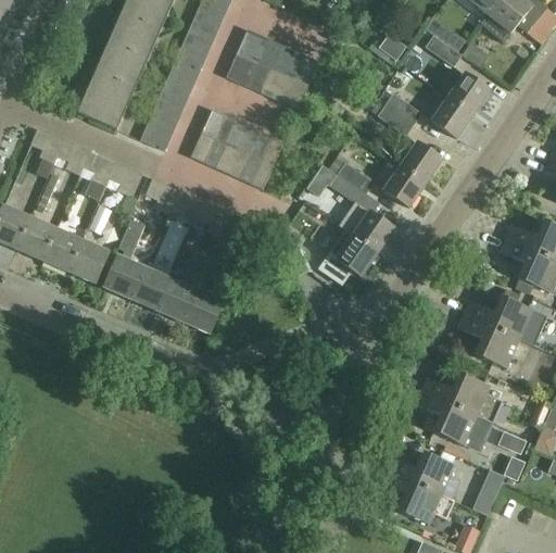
[(0,0),(0,12),(5,15),(12,0),(0,0)]
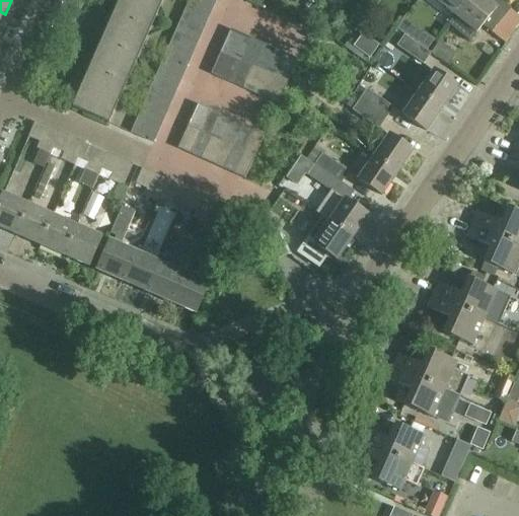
[(118,0),(72,105),(107,122),(114,109),(108,107),(155,0),(118,0)]
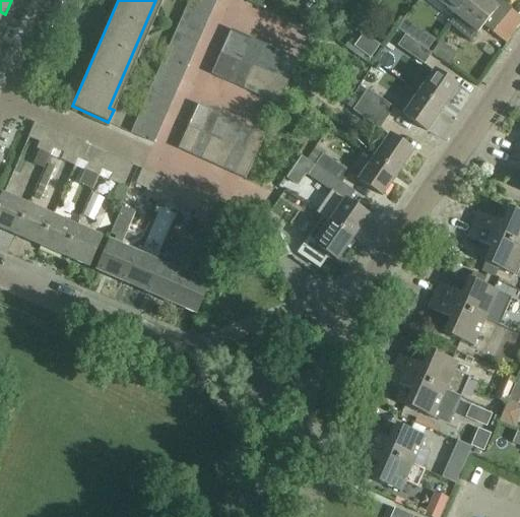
[(207,18),(213,6),(199,0),(189,0),(185,8),(207,18)]
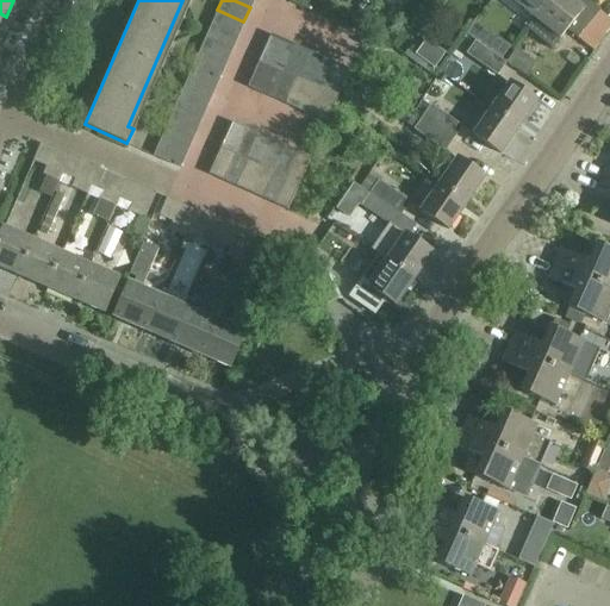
[(515,0),(534,17),(548,0),(515,0)]
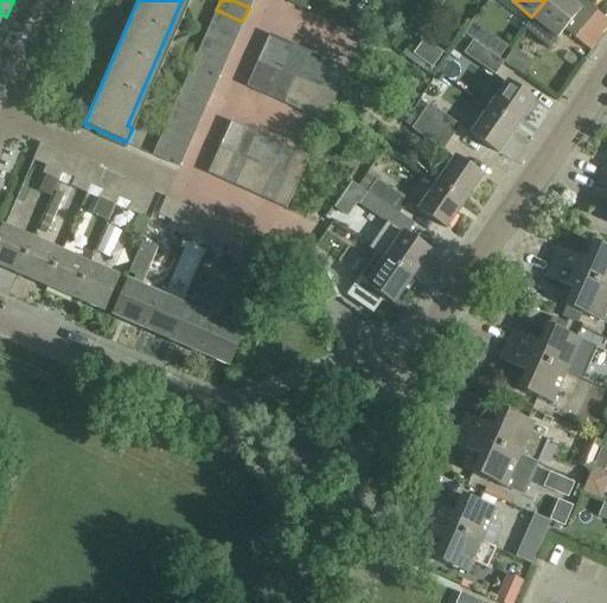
[(549,47),(556,37),(564,27),(575,36),(598,8),(587,0),(572,0),(545,0),(531,17),(523,26),(549,47)]
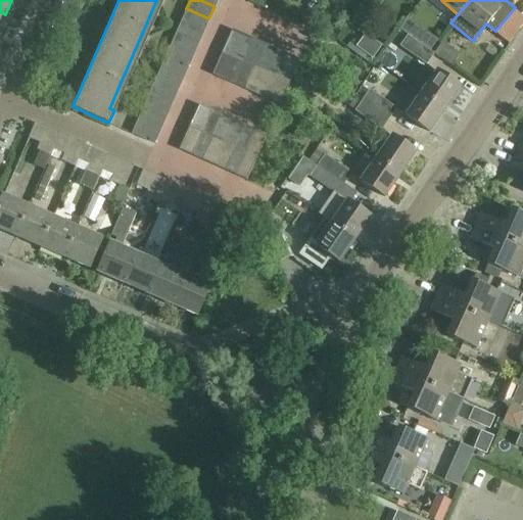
[(203,30),(208,18),(186,8),(181,19),(203,30)]
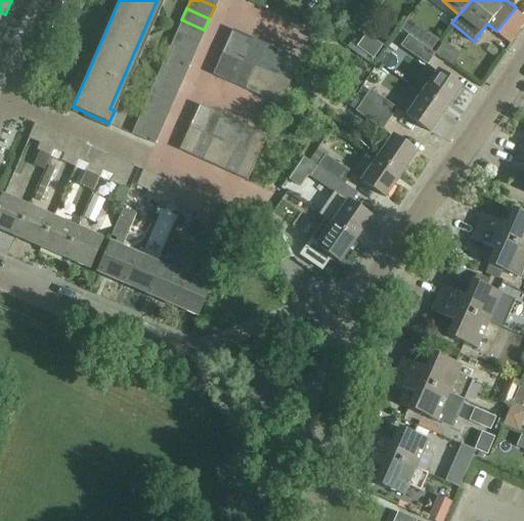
[(523,42),(523,40),(523,11),(509,32),(523,42)]
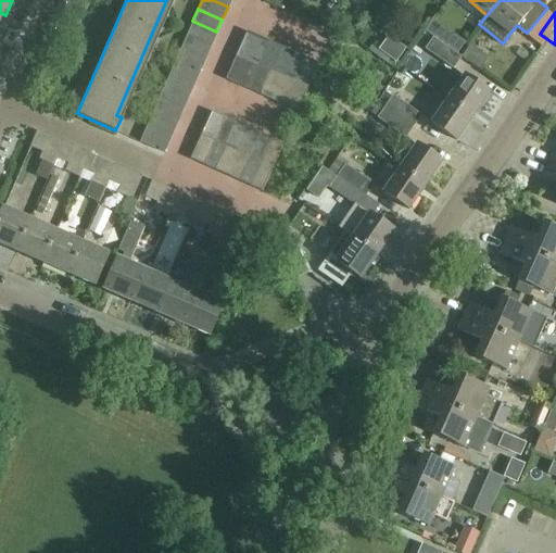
[(211,45),(216,32),(192,21),(187,34),(211,45)]
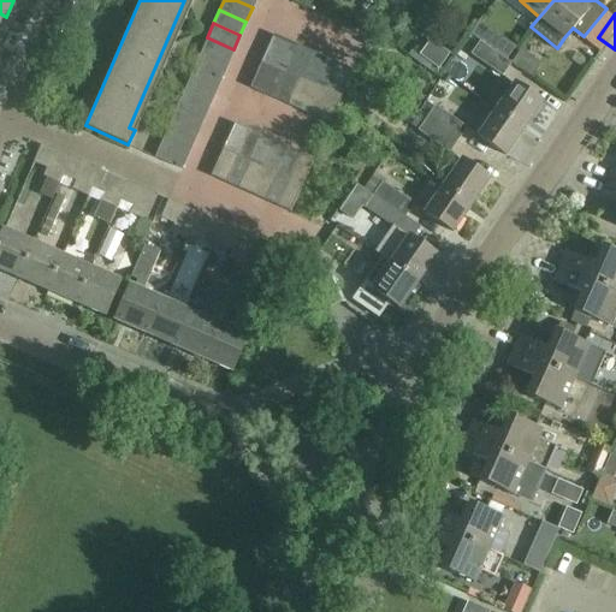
[(271,33),(260,58),(274,64),(285,39),(271,33)]
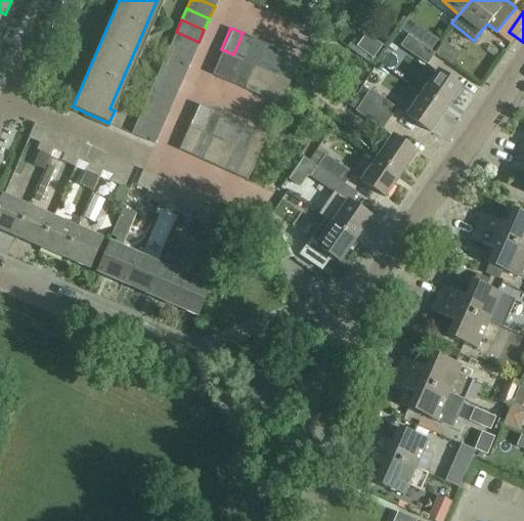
[(193,53),(199,42),(176,32),(171,44),(193,53)]
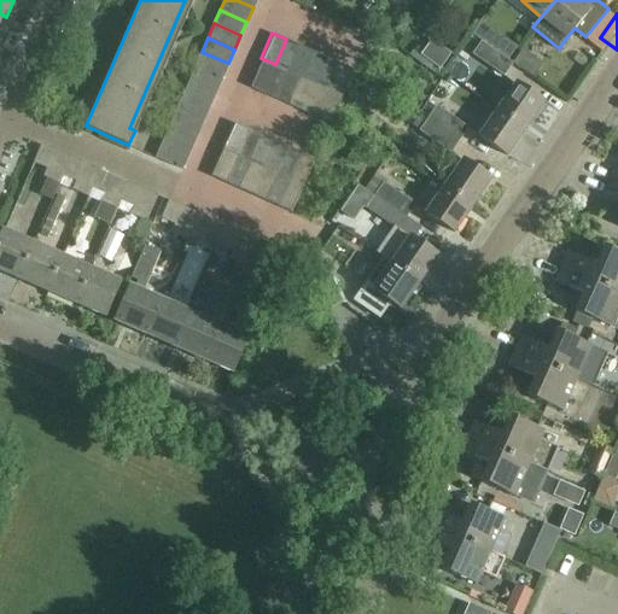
[(299,45),(286,39),(275,64),(289,70),(299,45)]
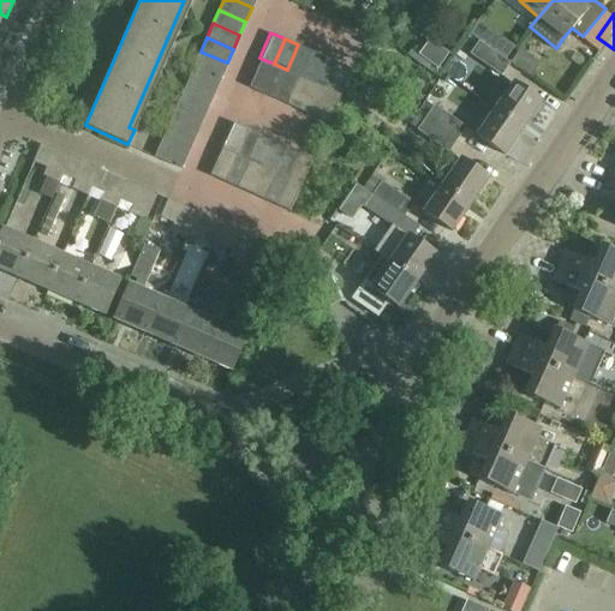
[(429,39),(417,55),(436,69),(448,53),(429,39)]
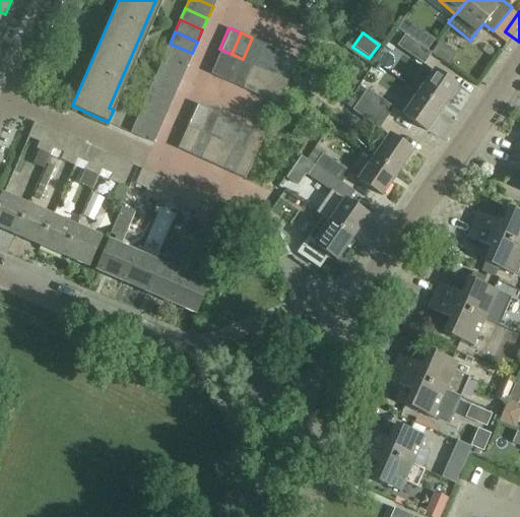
[(423,62),(426,57),(438,65),(441,60),(429,53),(430,52),(403,34),(396,44),(423,62)]
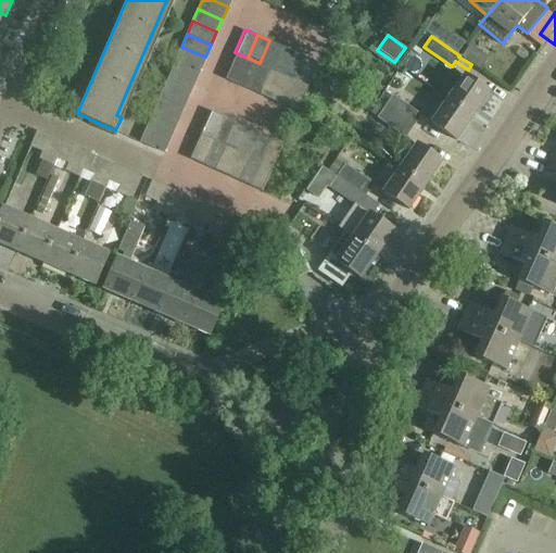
[(280,45),(269,40),(260,63),(270,67),(280,45)]
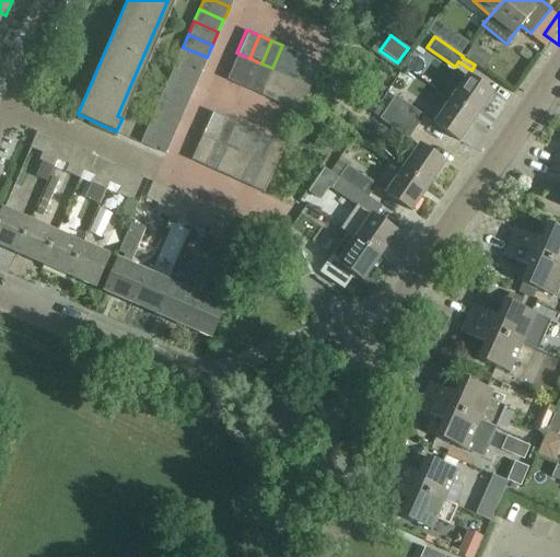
[(295,50),(282,45),(272,68),(284,73),(295,50)]
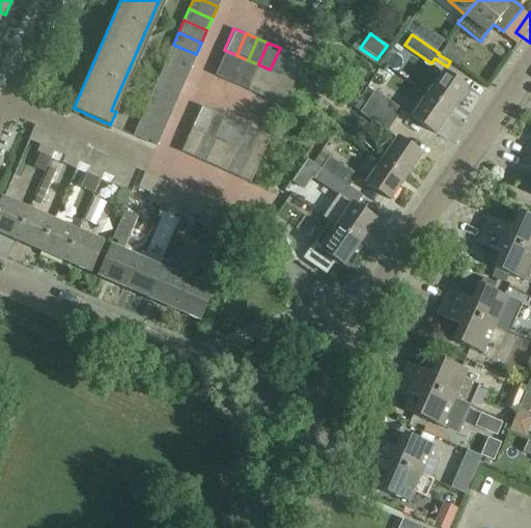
[(191,66),(196,54),(173,45),(168,56),(191,66)]
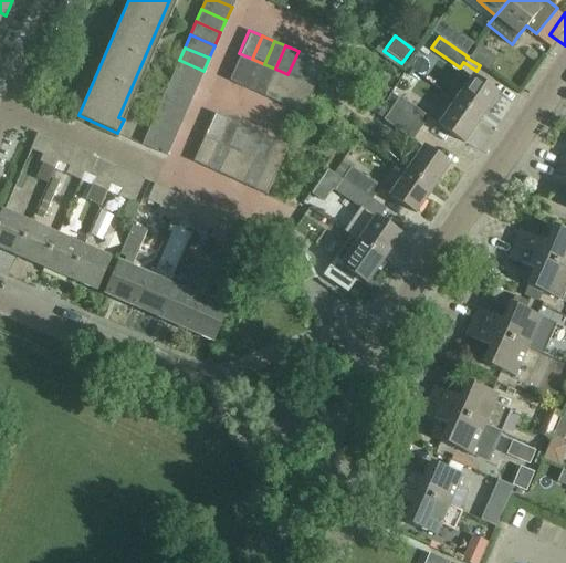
[(311,56),(299,51),(287,74),(300,80),(311,56)]
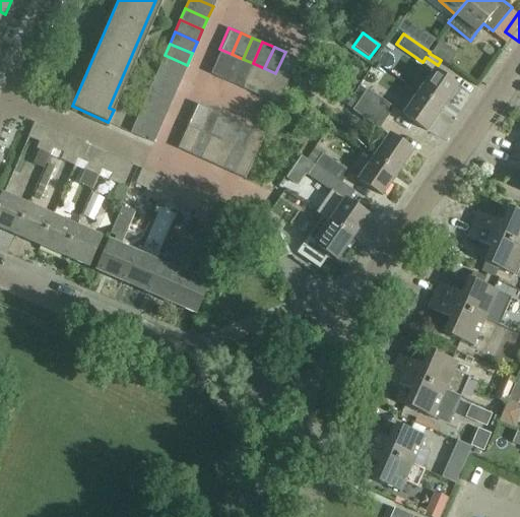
[(209,72),(221,77),(232,54),(219,49),(209,72)]
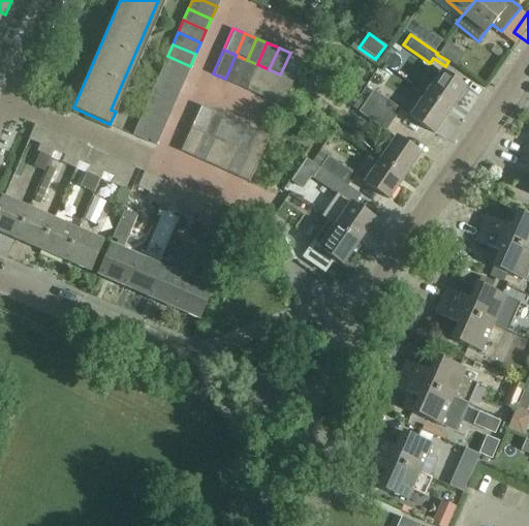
[(303,59),(290,53),(280,74),(292,81),(303,59)]
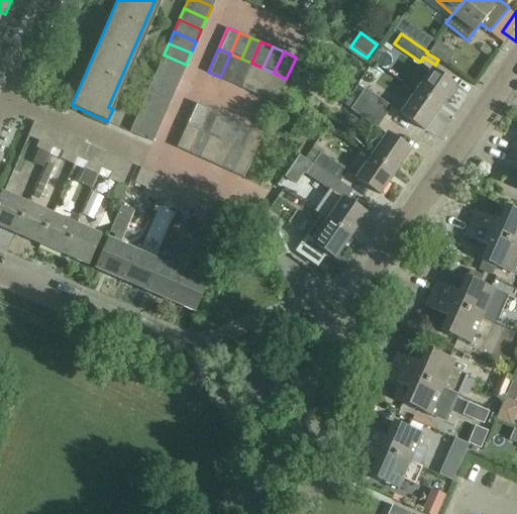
[(220,77),(231,82),(241,59),(230,54),(220,77)]
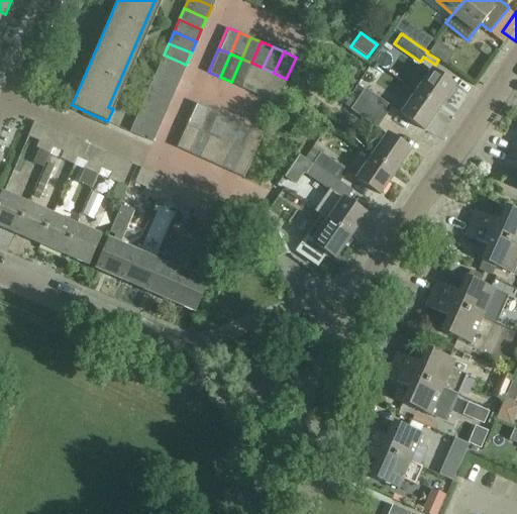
[(181,76),(186,65),(164,55),(159,67),(181,76)]
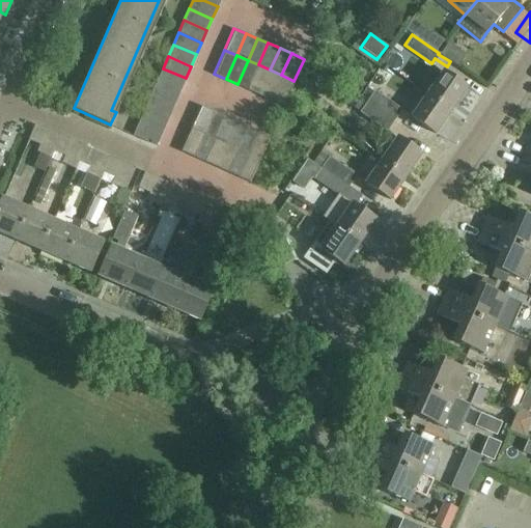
[(238,84),(248,88),(258,64),(248,60),(238,84)]
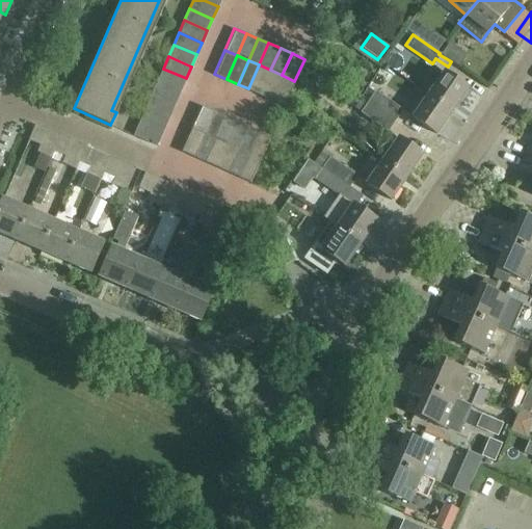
[(248,88),(260,94),(270,70),(259,64),(248,88)]
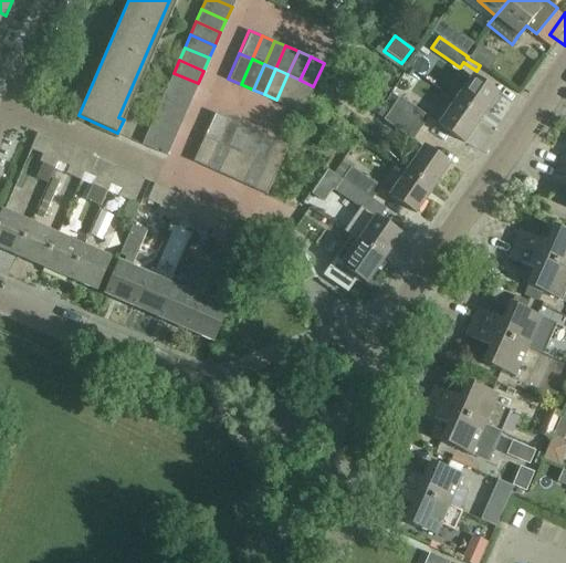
[(192,96),(198,83),(174,73),(168,85),(192,96)]
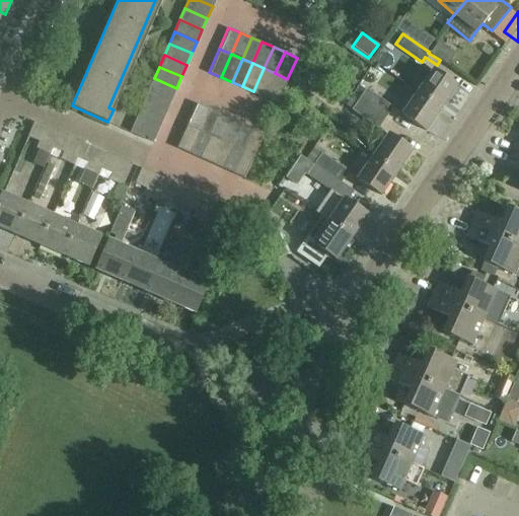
[(253,91),(264,96),(275,73),(264,68),(253,91)]
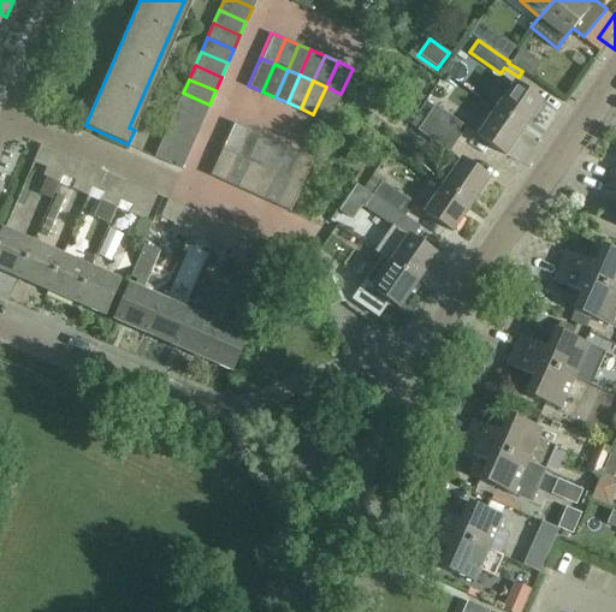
[(495,107),(523,128),(542,101),(513,81),(495,107)]
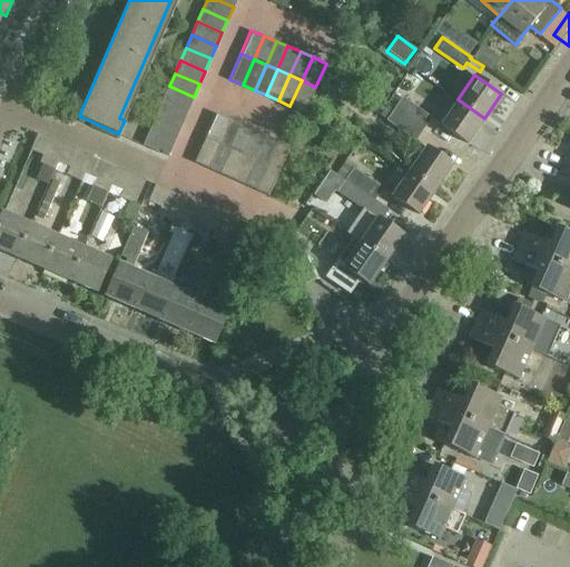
[(290,106),(304,111),(315,87),(302,80),(290,106)]
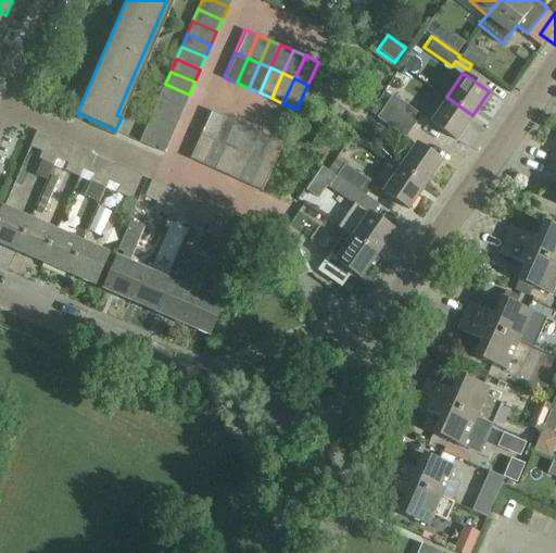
[(184,108),(189,95),(165,84),(160,97),(184,108)]
